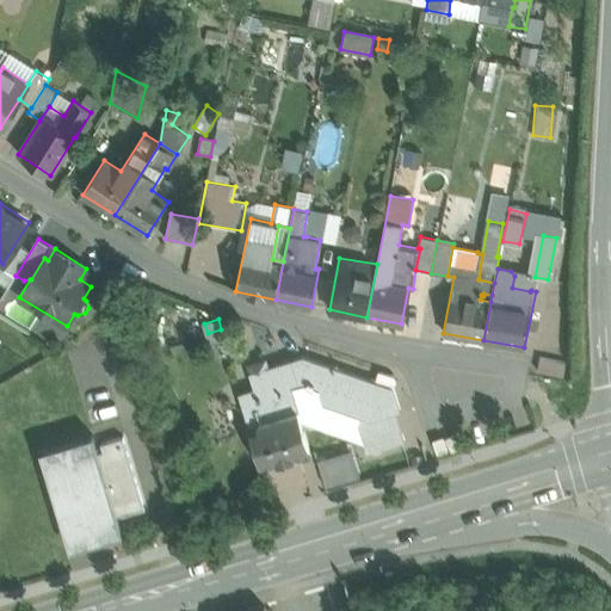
[(392,389),(303,358),(291,362),(297,386),(307,383),(307,386),(313,388),(314,386),(319,388),(323,402),(362,415),(371,419),(394,412),(399,411),(392,389)]
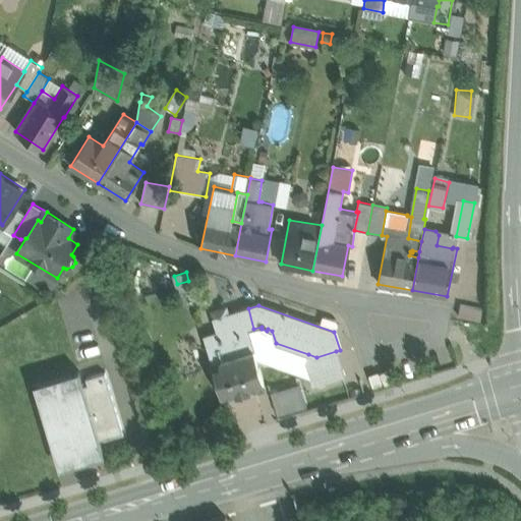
[(248,308),(214,319),(219,333),(205,337),(213,363),(223,399),(264,387),(253,351),(253,350),(247,331),(253,329),(248,308)]
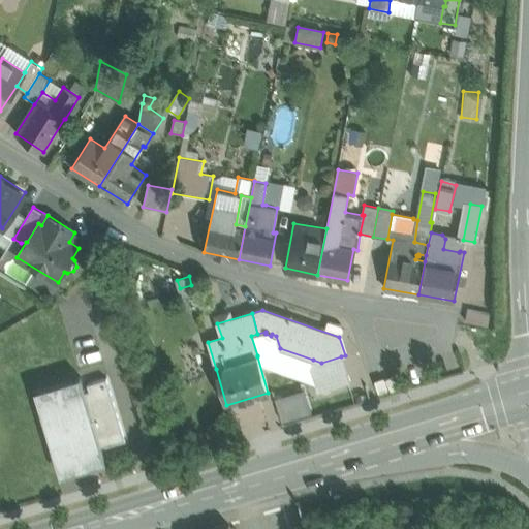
[(341,356),(321,363),(313,360),(311,368),(318,392),(348,382),(341,356)]
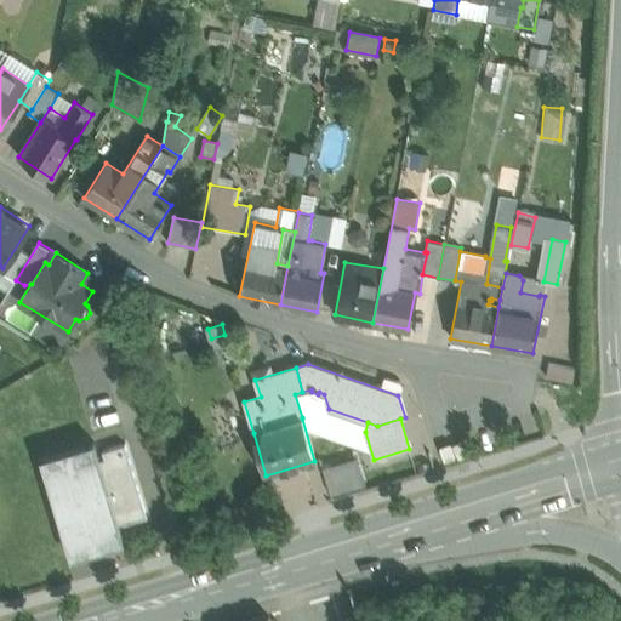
[(104,459),(100,460),(95,443),(90,444),(91,449),(86,450),(85,450),(46,462),(72,547),(74,553),(97,547),(98,548),(114,543),(113,542),(119,540),(120,545),(125,543),(119,525),(124,523),(124,524),(147,518),(125,445),(102,451),(104,459)]
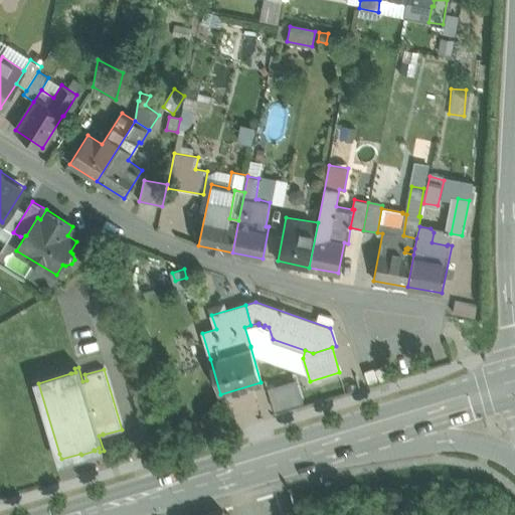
[(295,377),(266,386),(274,412),(303,403),(295,377)]
